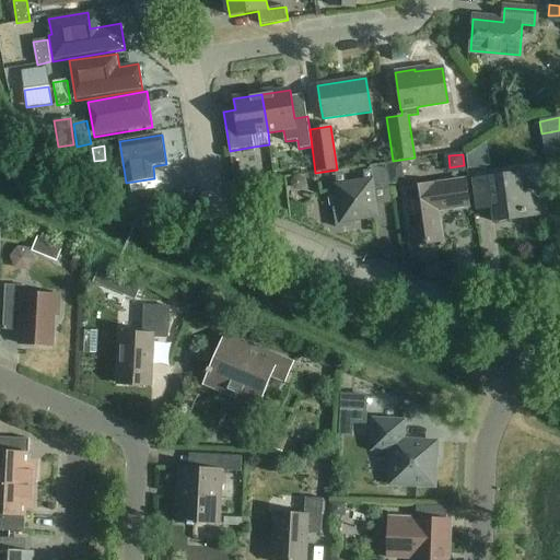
[(77,176),(81,166),(67,160),(62,171),(77,176)]
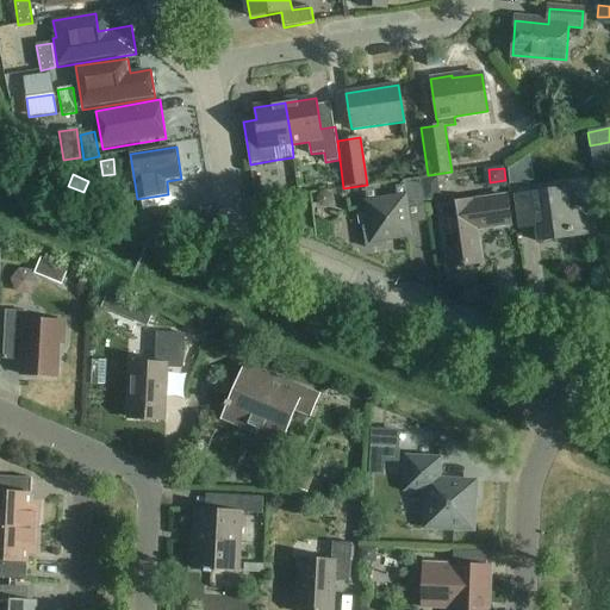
[(434,200),(439,192),(436,176),(422,179),(425,201),(434,200)]
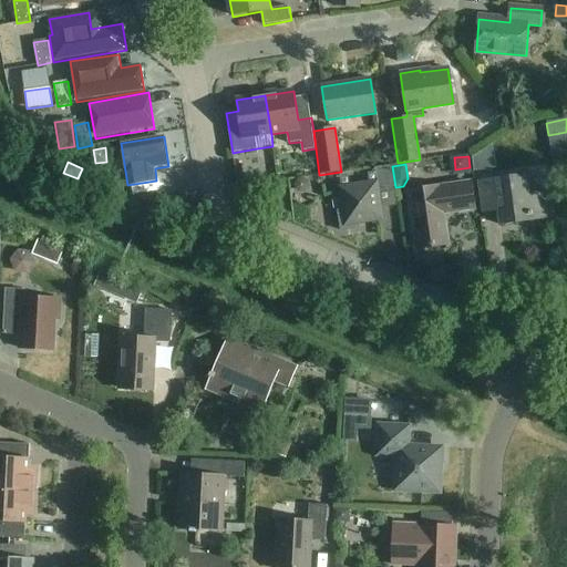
[(380,194),(394,192),(390,166),(374,168),(377,181),(338,187),(341,210),(337,210),(340,232),(359,228),(358,224),(383,220),(380,194)]
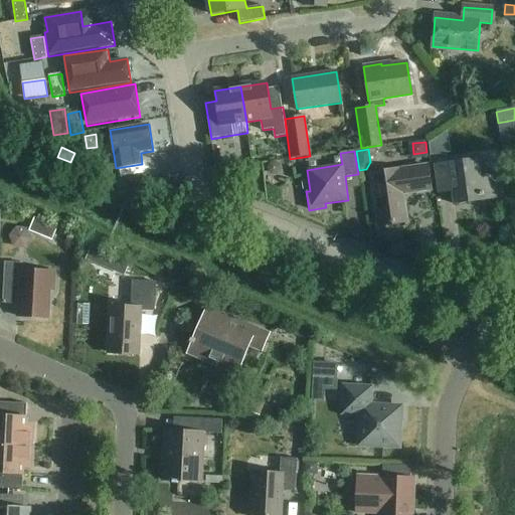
[(483,176),(480,158),(438,164),(442,192),(455,190),(457,204),(500,197),(496,174),(483,176)]
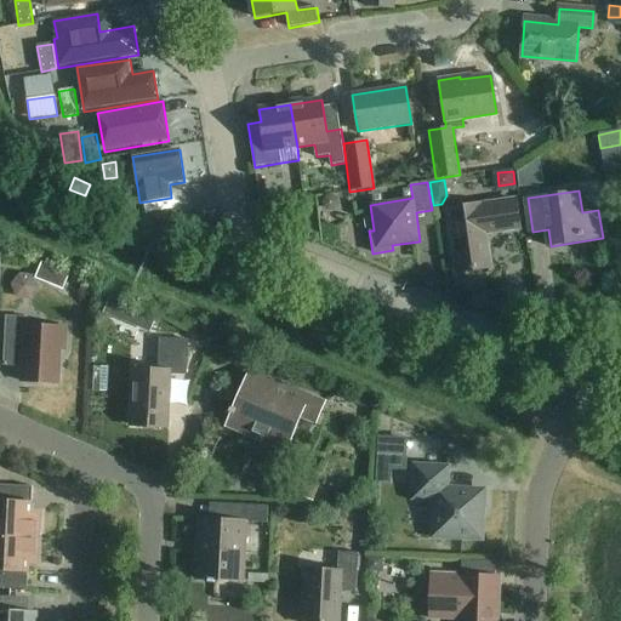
[(334,210),(337,205),(336,199),(331,195),(325,197),(322,201),(323,208),(328,211),(334,210)]
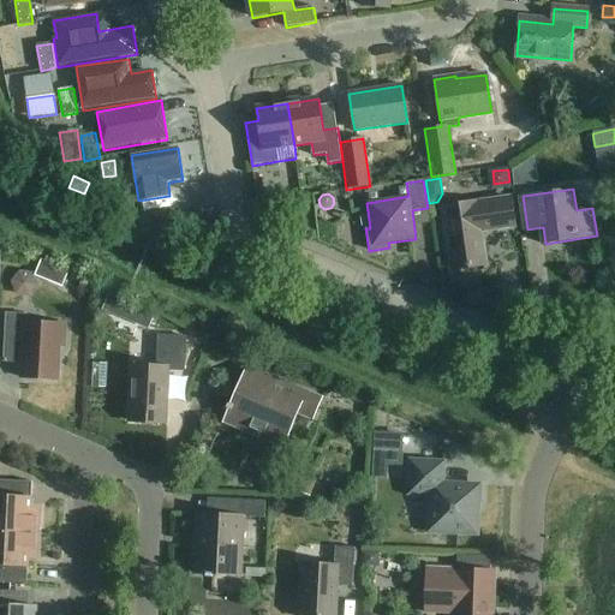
[(457,269),(489,264),(484,232),(515,227),(511,199),(447,209),(457,269)]
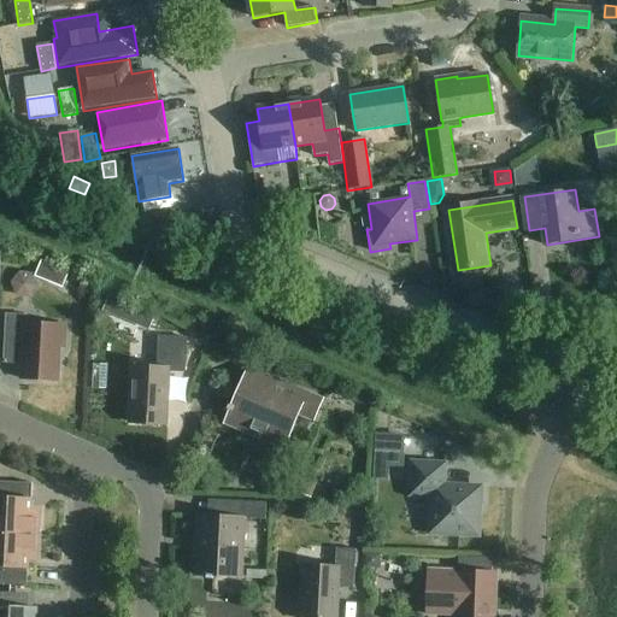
[(41,262),(35,277),(63,288),(69,272),(41,262)]
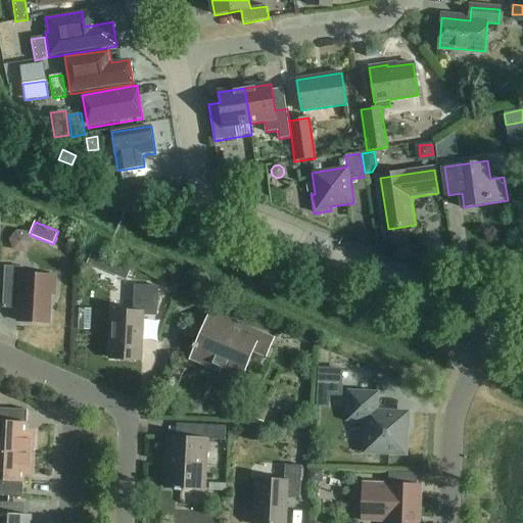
[(94,269),(100,260),(90,251),(84,258),(94,269)]
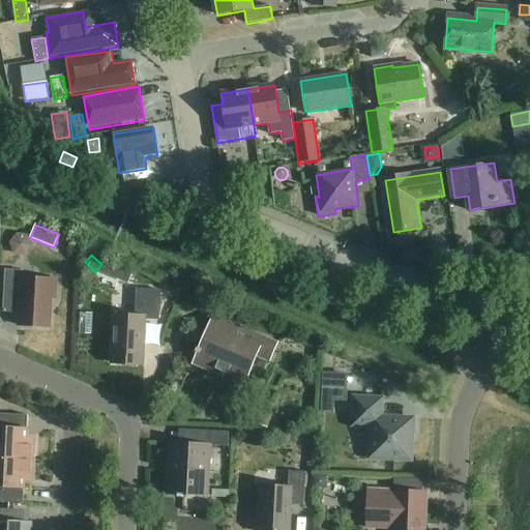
[(57,298),(58,280),(24,277),(24,271),(6,270),(4,312),(21,313),(20,326),(51,327),(53,298),(57,298)]
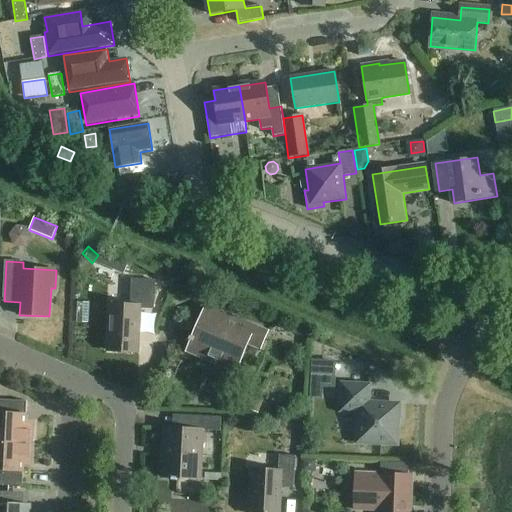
[(155,309),(157,281),(134,279),(133,305),(111,304),(109,350),(140,352),(142,308),(155,309)]
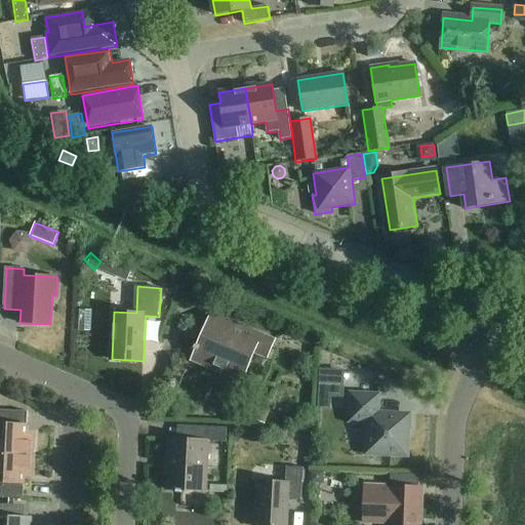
[(269,356),(276,340),(214,314),(195,359),(243,379),(255,351),(269,356)]
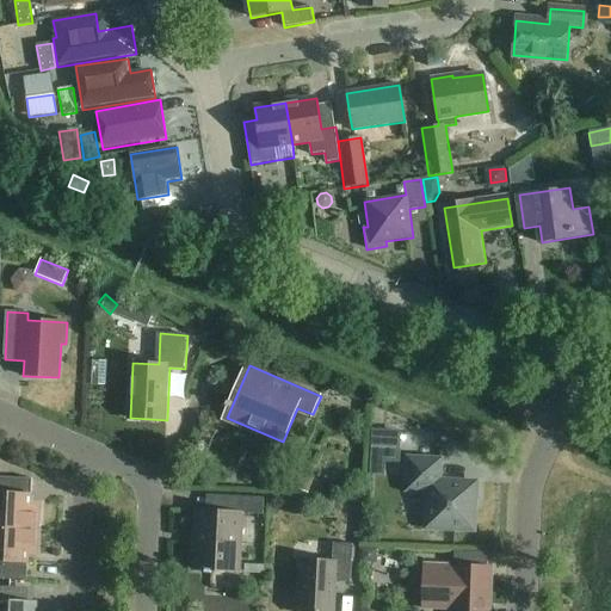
[(392,470),(393,452),(375,452),(375,469),(392,470)]
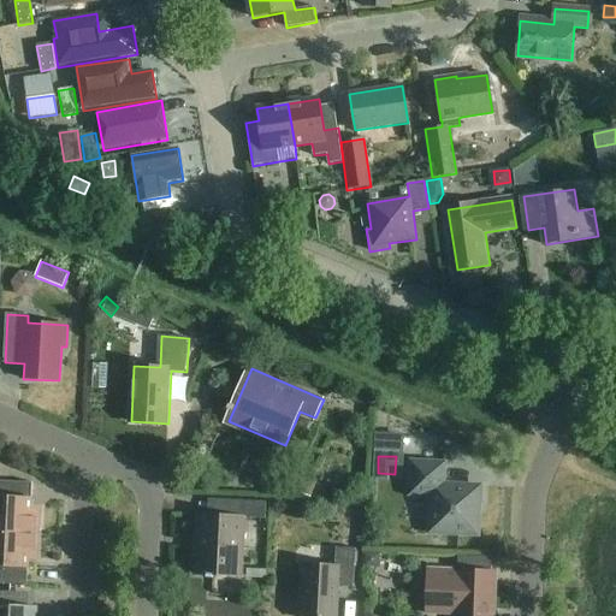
[(480,534),(483,486),(451,485),(452,483),(446,483),(446,463),(415,461),(413,493),(434,495),(432,532),(480,534)]
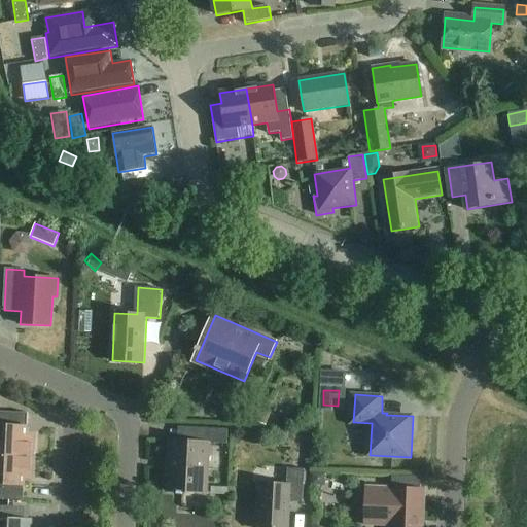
[(259,405),(252,420),(265,425),(272,410),(259,405)]
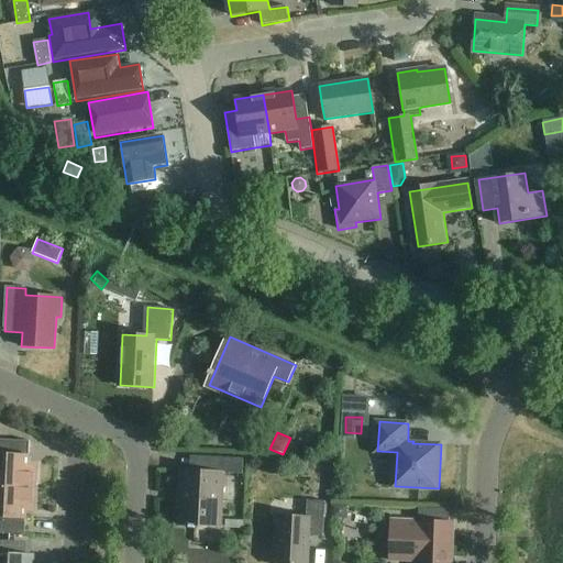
[(0,485),(36,487),(37,464),(30,463),(31,441),(0,439),(0,485)]
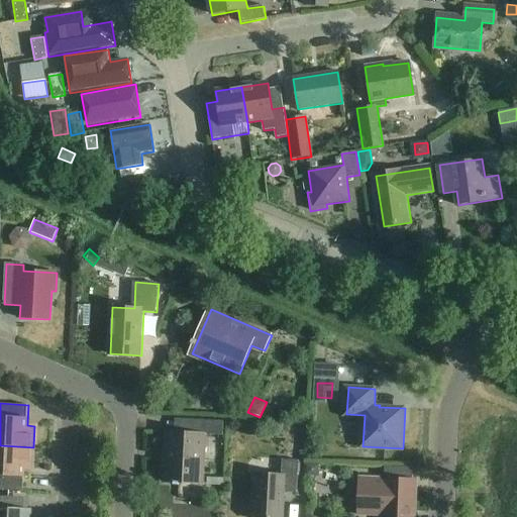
[(166,432),(164,482),(202,484),(205,435),(222,436),(223,421),(191,420),(190,434),(166,432)]
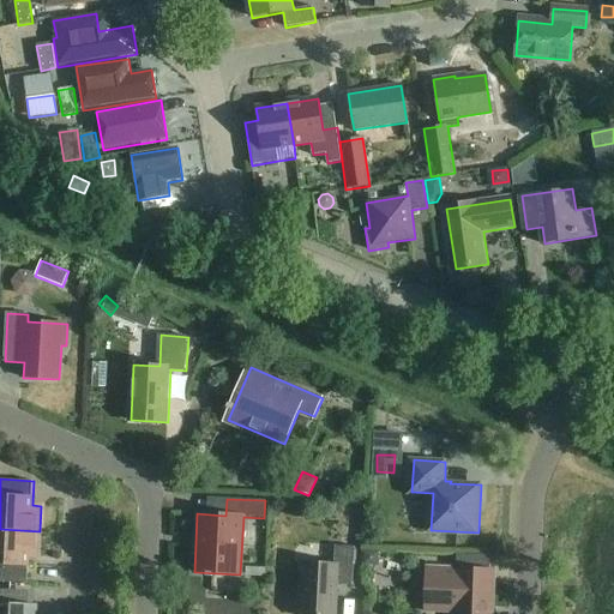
[(38,558),(40,531),(0,529),(0,570),(2,571),(2,582),(29,583),(30,557),(38,558)]
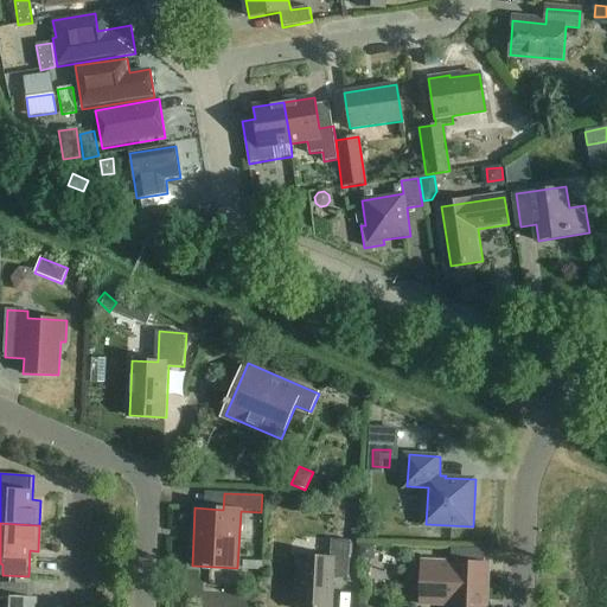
[(295,606),(331,606),(332,579),(347,579),(350,541),(331,540),(330,558),(298,556),(295,606)]
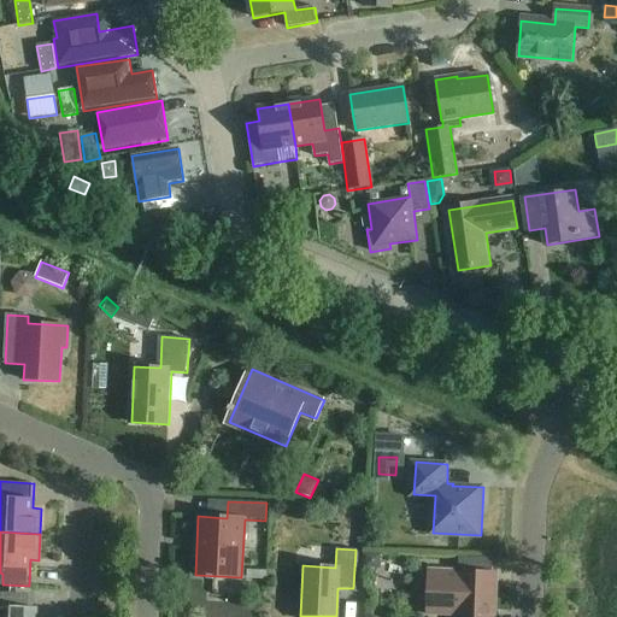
[(381,554),(365,553),(365,569),(380,570),(381,554)]
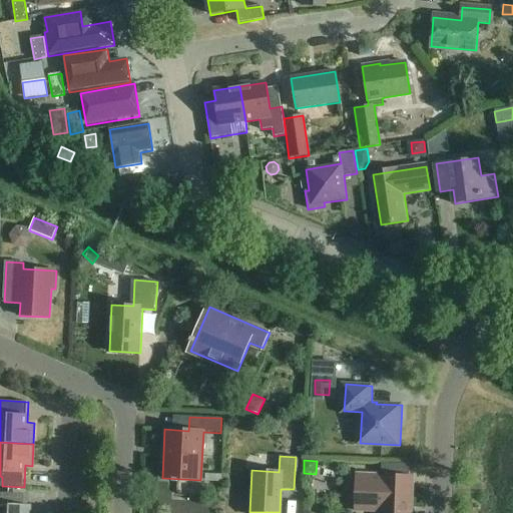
[(383,475),(359,474),(357,510),(382,511),(381,512),(413,512),(415,476),(383,475)]
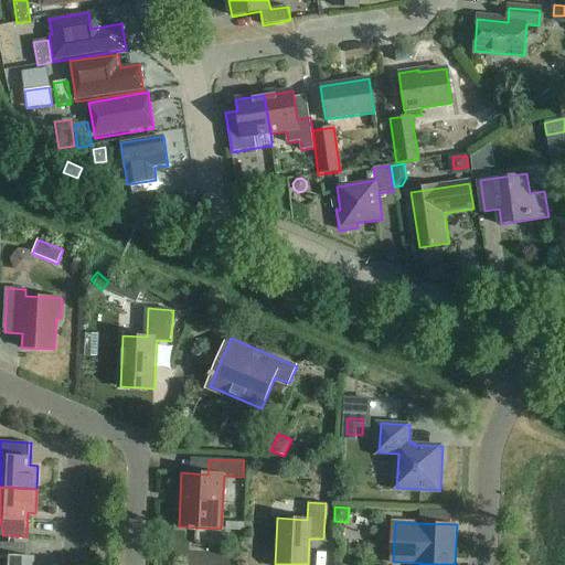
[(0,564),(33,564),(34,557),(11,556),(11,543),(0,542),(0,564)]
